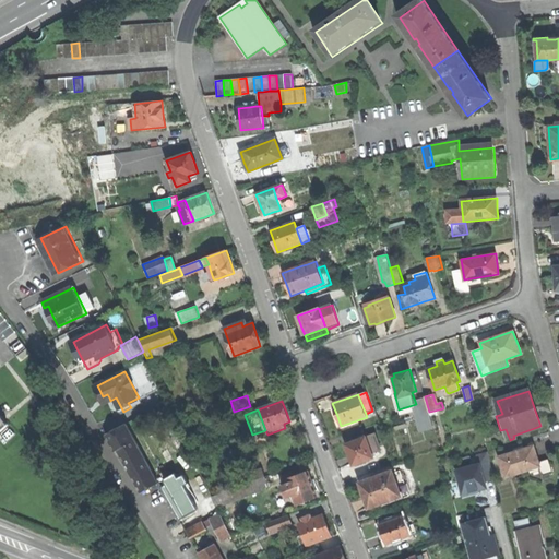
[(144,491),(161,482),(129,424),(108,435),(120,456),(123,454),(126,458),(139,483),(144,491)]
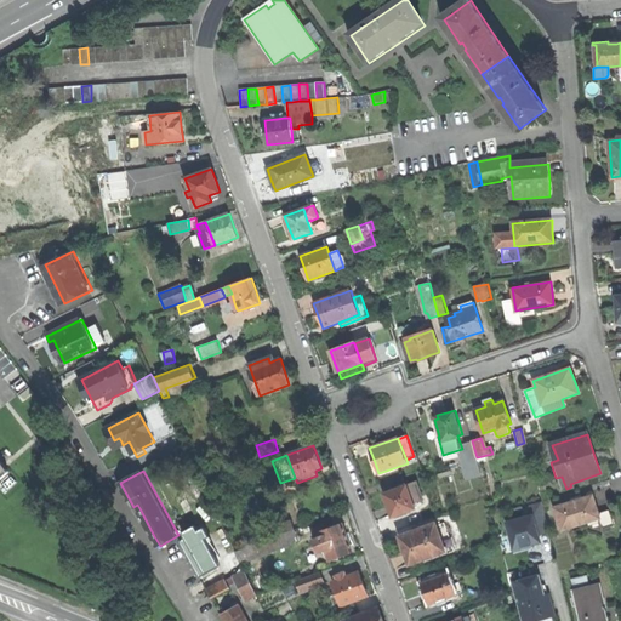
[(416,483),(406,486),(412,501),(422,497),(416,483)]
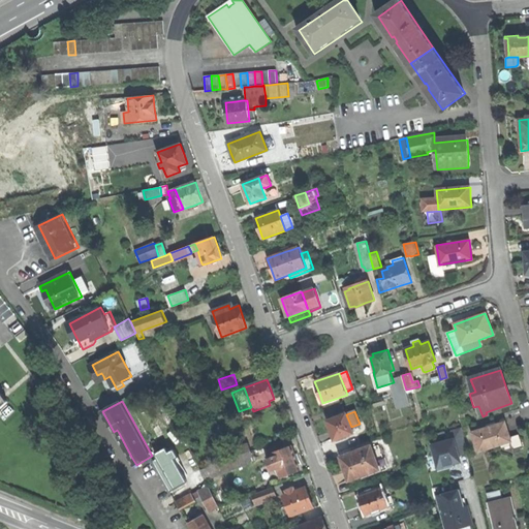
[(351,427),(346,414),(328,421),(331,431),(334,440),(353,433),(351,427)]
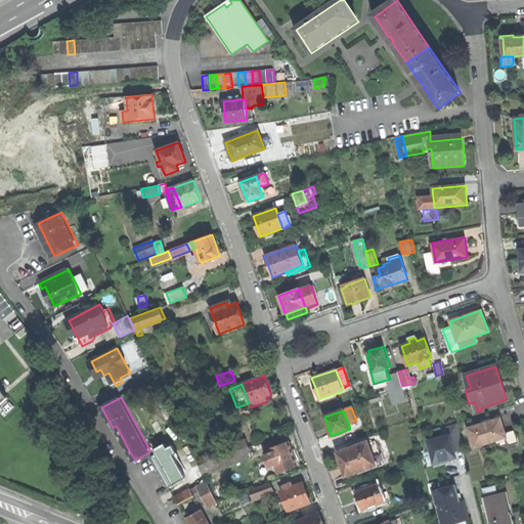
[(509,446),(517,443),(513,430),(505,433),(501,424),(499,418),(468,428),(474,446),(506,436),(509,446)]
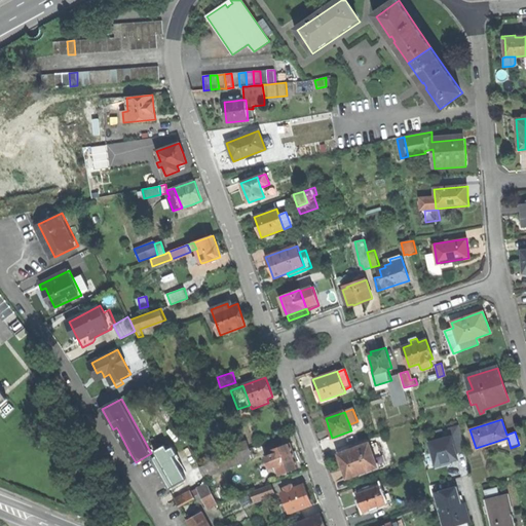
[(451,437),(430,443),(433,453),(431,453),(436,465),(451,461),(450,460),(458,458),(456,453),(465,451),(458,425),(449,427),(451,437)]
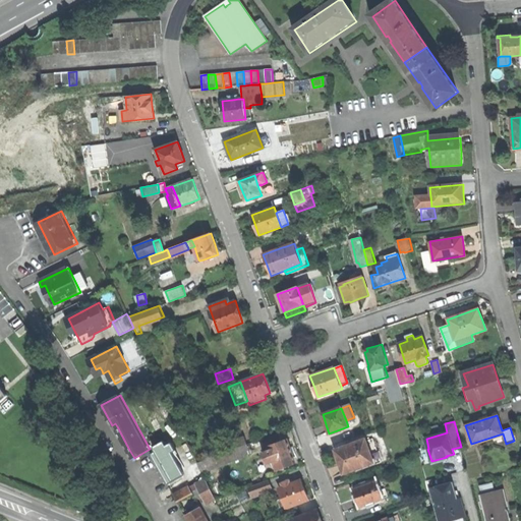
[(224,443),(227,450),(248,442),(245,435),(224,443)]
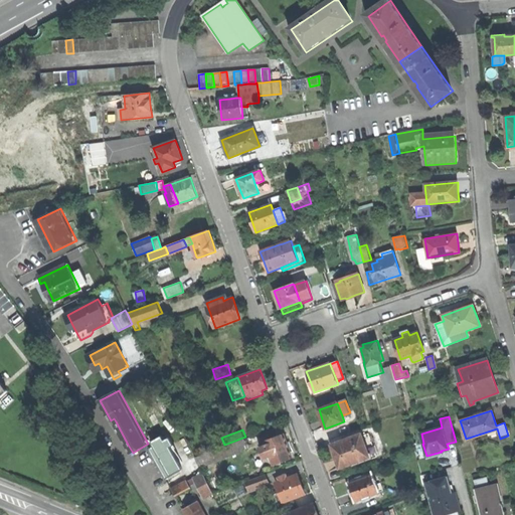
[(369,458),(360,461),(361,464),(377,458),(369,434),(362,437),(369,458)]
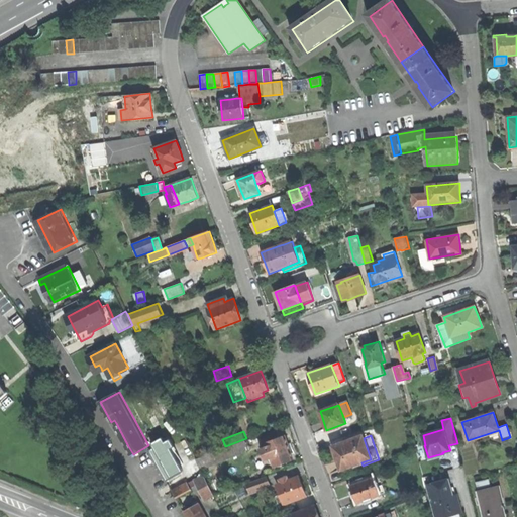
[(272,457),(275,467),(294,459),(289,446),(285,436),(267,443),(268,446),(261,449),(265,460),(272,457)]
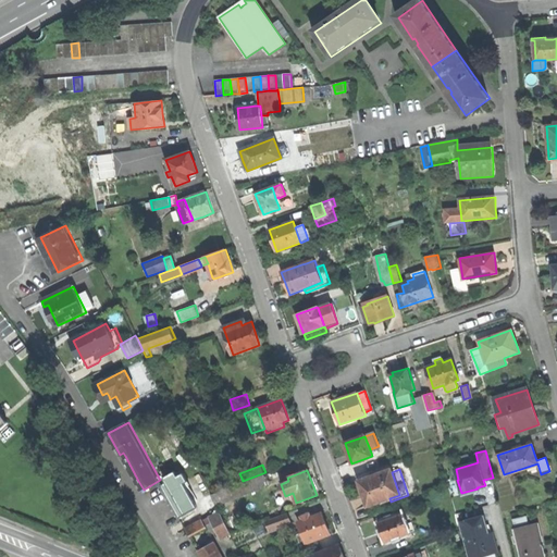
[(399,495),(392,472),(391,470),(379,474),(378,473),(369,477),(370,478),(359,482),(363,494),(368,506),(390,498),(399,495)]
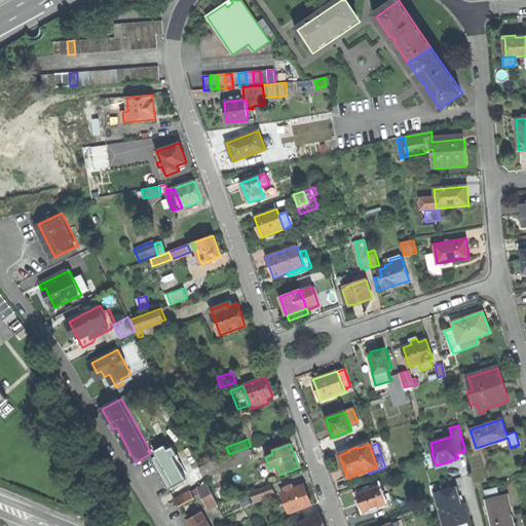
[(254,454),(251,446),(229,454),(200,464),(203,472),(254,454)]
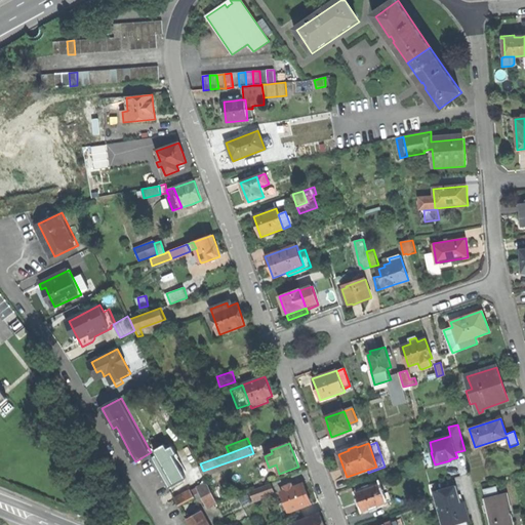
[(156,455),(160,462),(171,456),(167,449),(156,455)]
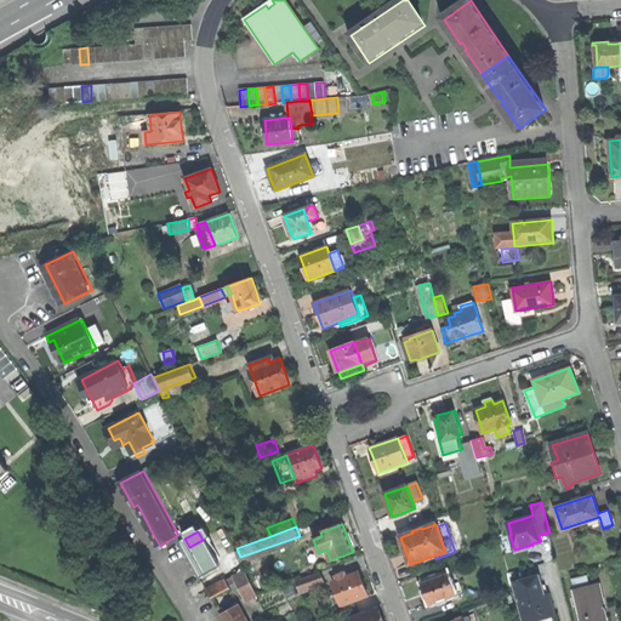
[(203,540),(189,547),(187,548),(193,557),(189,559),(192,564),(194,569),(198,568),(203,576),(220,567),(215,557),(218,556),(214,545),(210,547),(205,539),(203,540)]
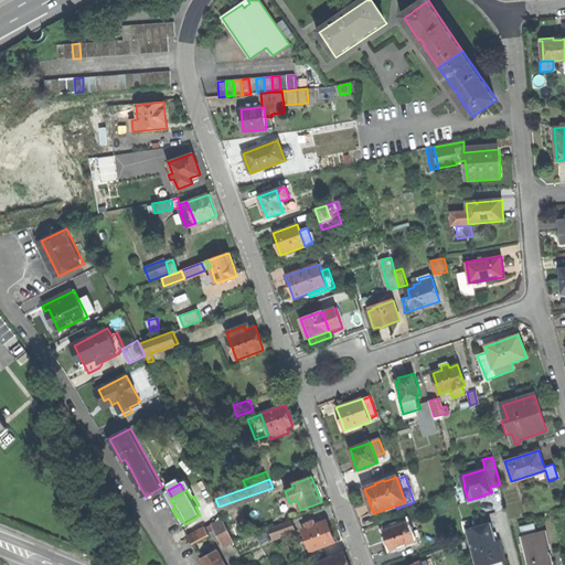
[(223,514),(219,507),(215,499),(214,497),(205,501),(210,509),(210,512),(213,520),(223,514)]
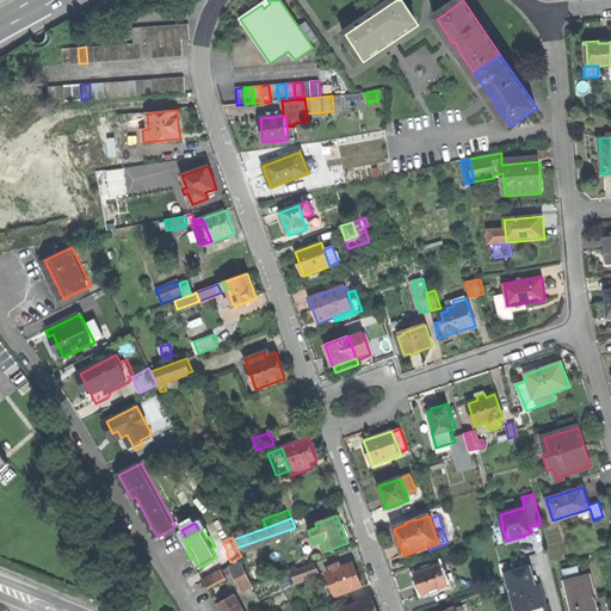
[(296,584),(319,575),(315,563),(292,572),(296,584)]
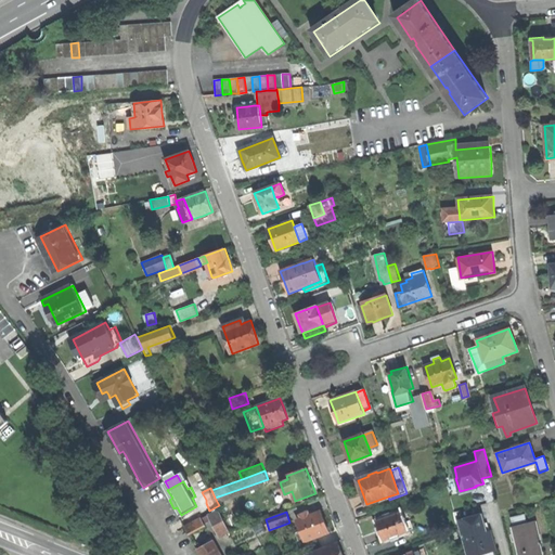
[(309,516),(301,519),(297,520),(301,531),(305,541),(328,532),(325,523),(321,512),(309,516)]
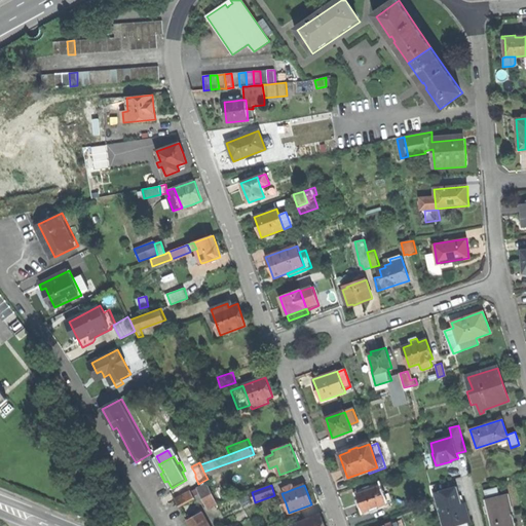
[(379,486),(357,493),(361,503),(364,512),(391,501),(387,489),(381,491),(379,486)]
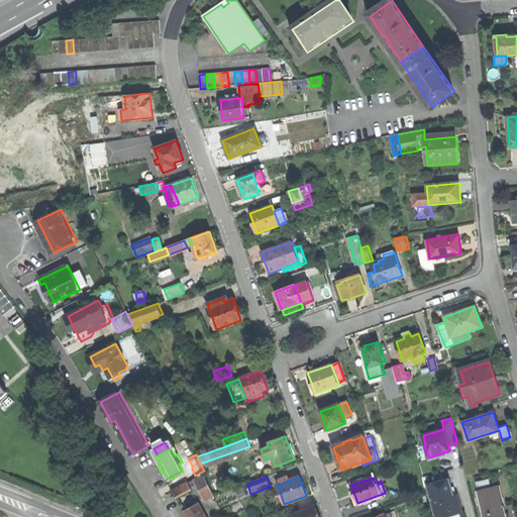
[(450,478),(426,485),(428,493),(434,516),(445,516),(462,513),(457,494),(454,495),(453,492),(450,478)]
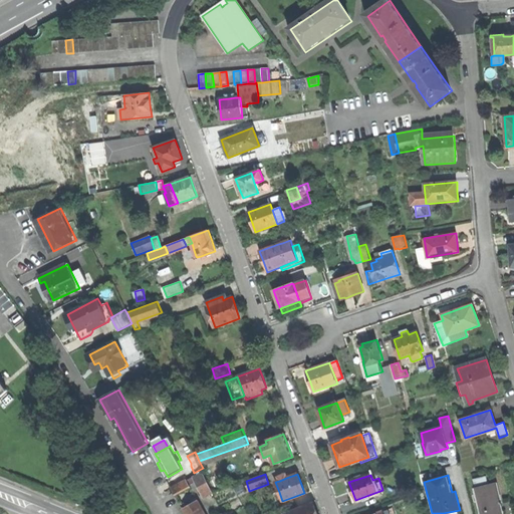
[(488,476),(474,477),(475,485),(488,483),(488,476)]
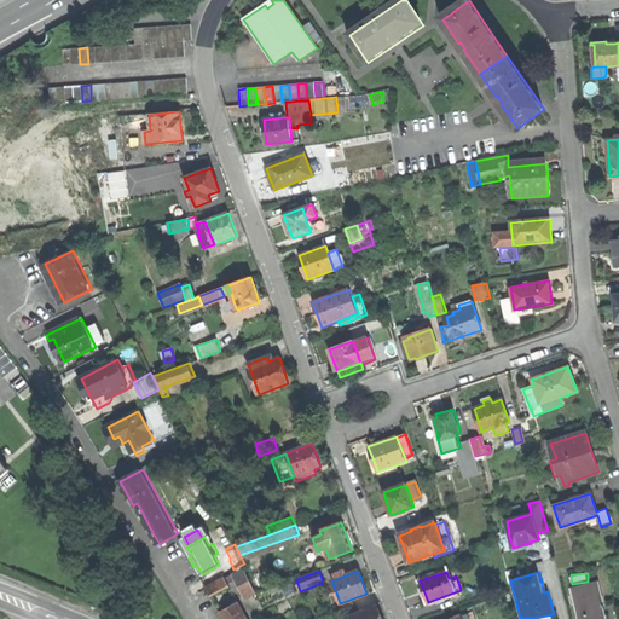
[(250,577),(241,582),(246,591),(255,586),(250,577)]
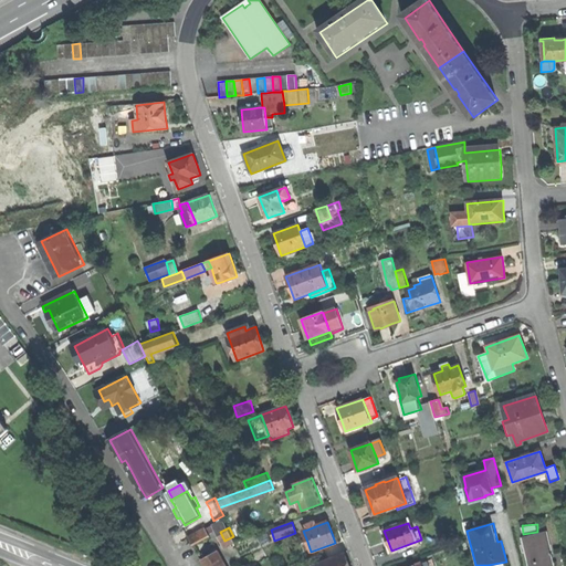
[(206,528),(188,538),(191,544),(208,535),(206,528)]
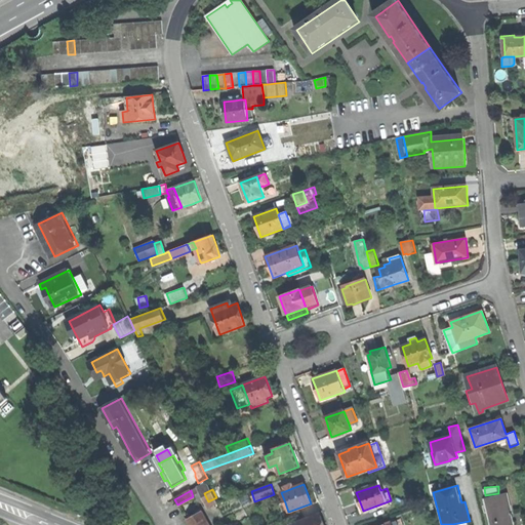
[(507,524),(513,524),(511,513),(512,512),(507,491),(485,497),(491,524),(495,522),(495,524),(507,524)]
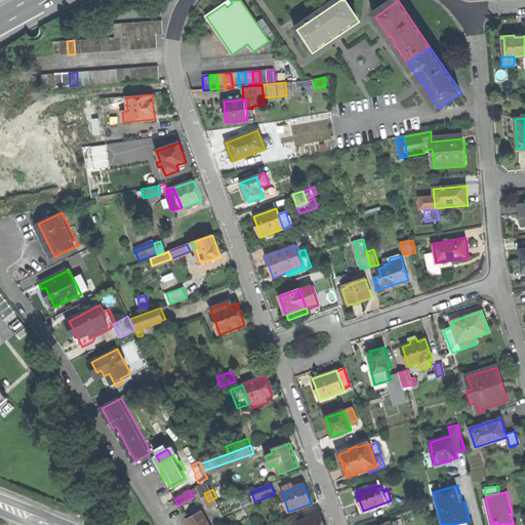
[(282,515),(288,512),(285,502),(278,506),(282,515)]
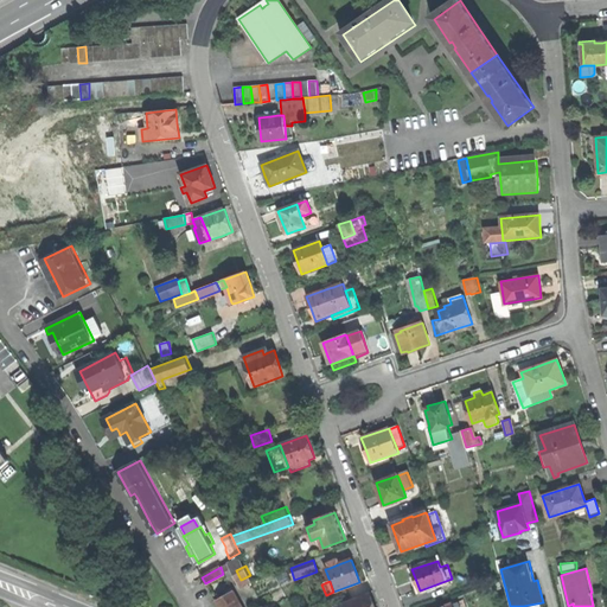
[(244,606),(235,588),(218,598),(223,606),(244,606)]
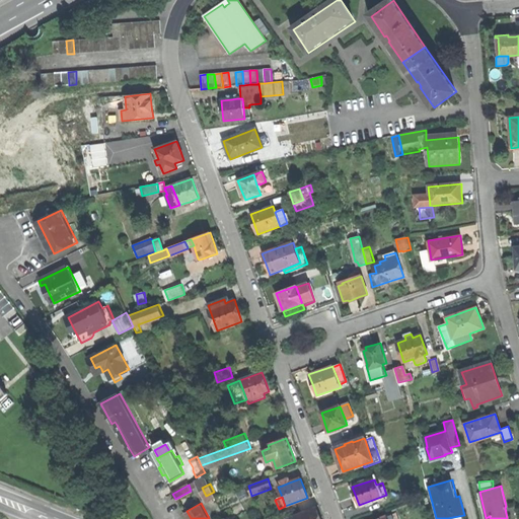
[(293,518),(320,518),(319,517),(316,508),(292,517),(293,518)]
